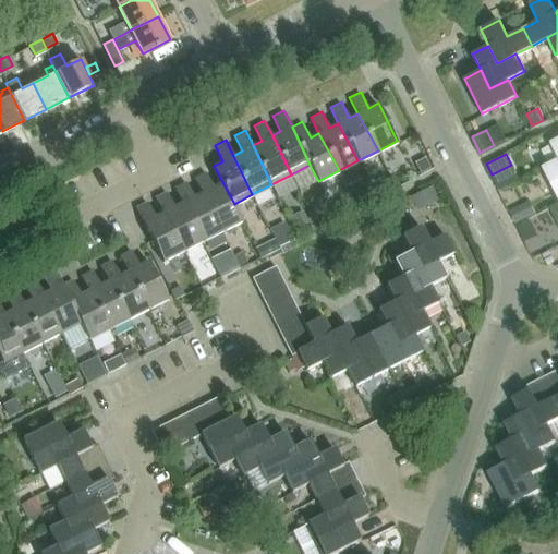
[(557,157),(544,166),(557,192),(557,157)]
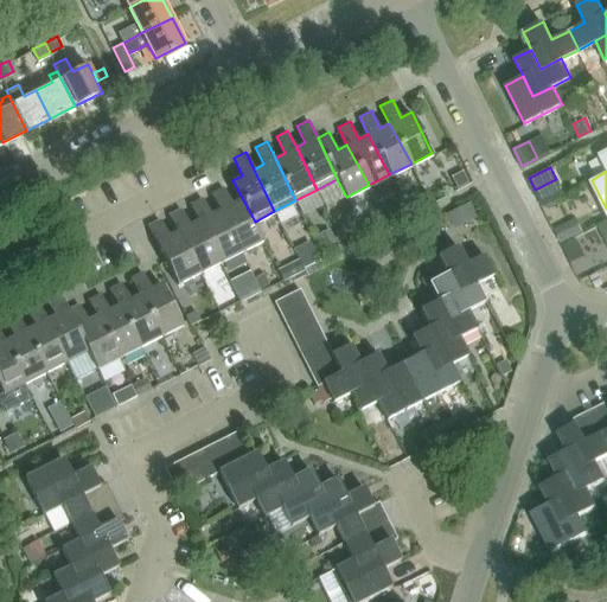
[(219,209),(241,250),(263,239),(255,222),(242,198),(232,203),(223,185),(211,192),(219,209)]
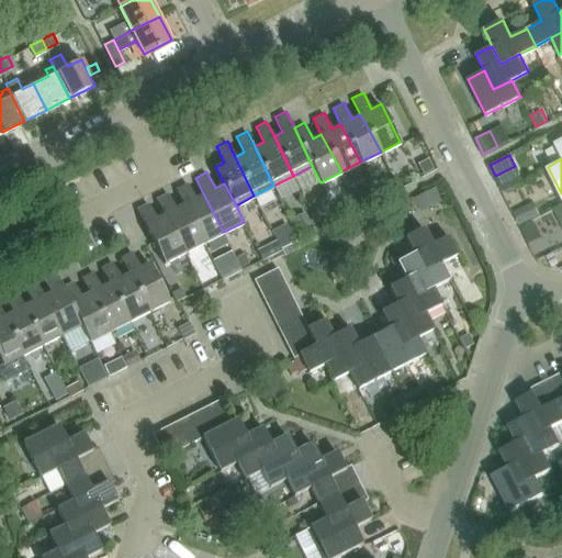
[(176,188),(183,203),(203,242),(223,232),(203,193),(195,198),(188,181),(176,188)]
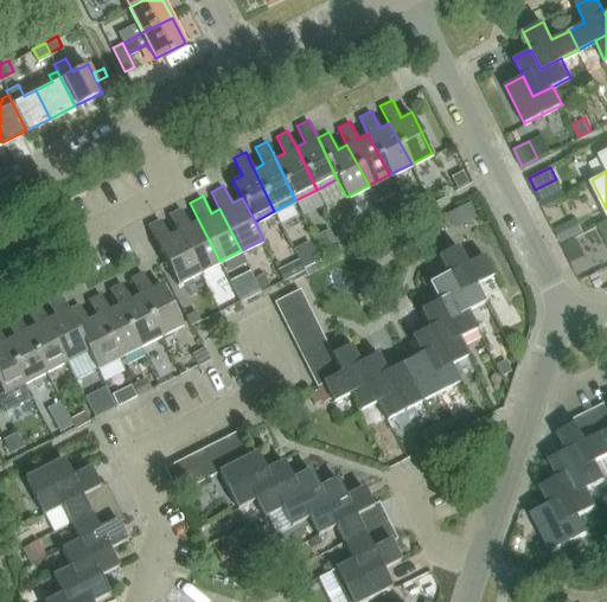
[(447,210),(453,224),(477,212),(470,198),(447,210)]
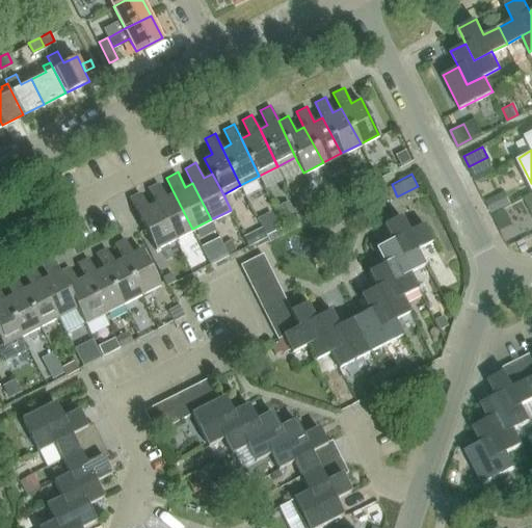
[(175,238),(192,229),(174,192),(166,196),(159,182),(148,187),(155,202),(175,238)]
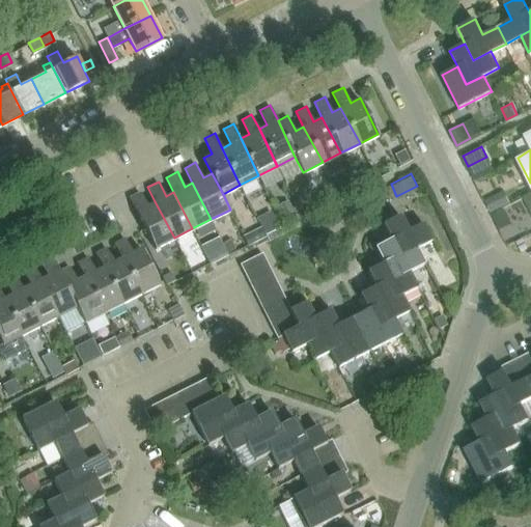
[(300,186),(307,201),(315,197),(308,182),(300,186)]
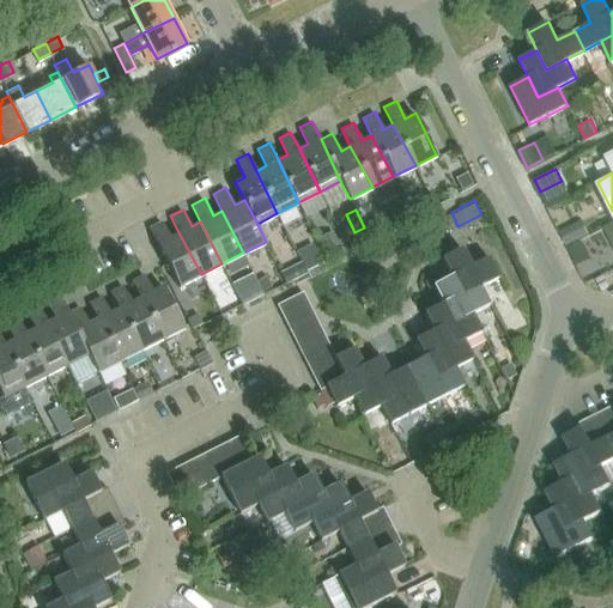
[(381,225),(377,219),(372,218),(366,222),(370,230),(381,225)]
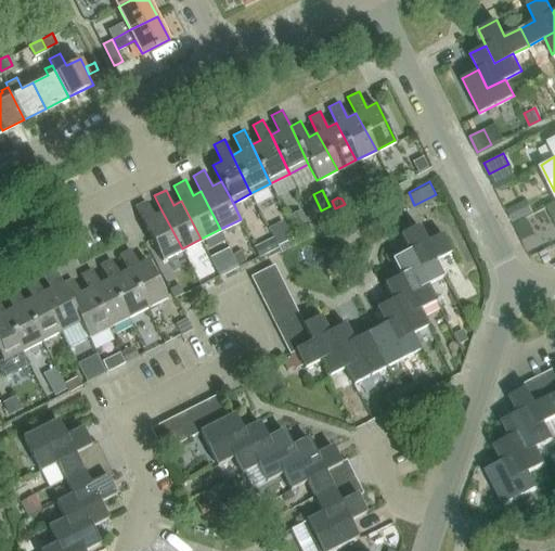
[(154,215),(146,199),(134,205),(151,236),(162,258),(182,248),(162,210),(154,215)]
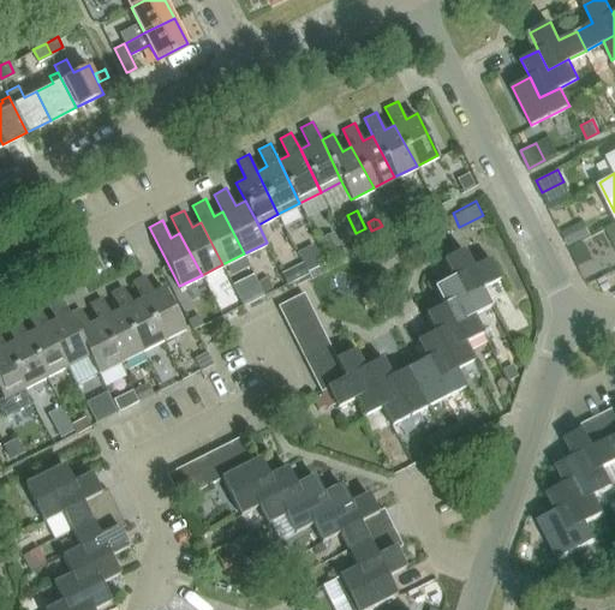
[(340,243),(335,233),(321,240),(326,250),(340,243)]
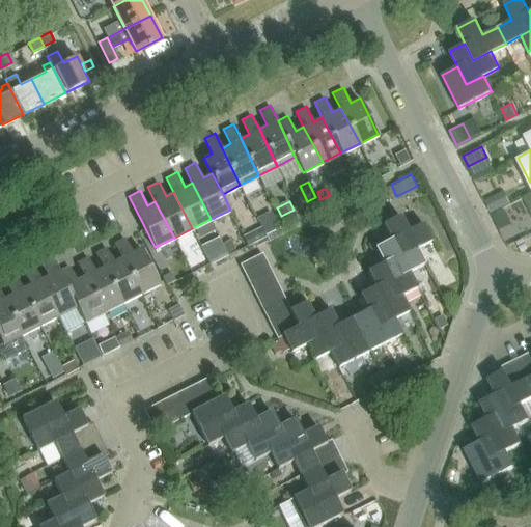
[(503,207),(491,214),(497,224),(509,218),(503,207)]
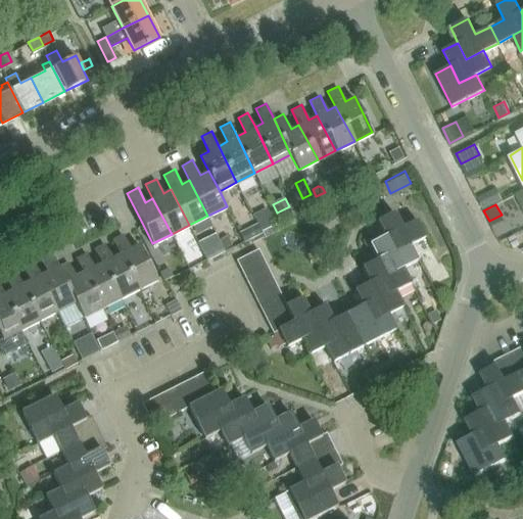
[(378,217),(386,233),(395,250),(412,242),(427,234),(418,217),(403,225),(395,208),(378,217)]
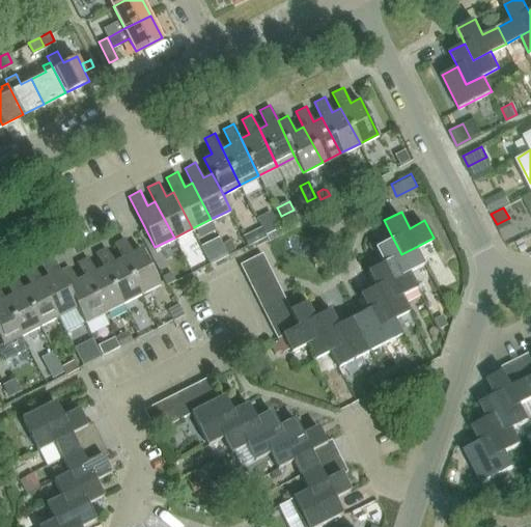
[(267,234),(269,239),(281,231),(276,221),(263,227),(267,234)]
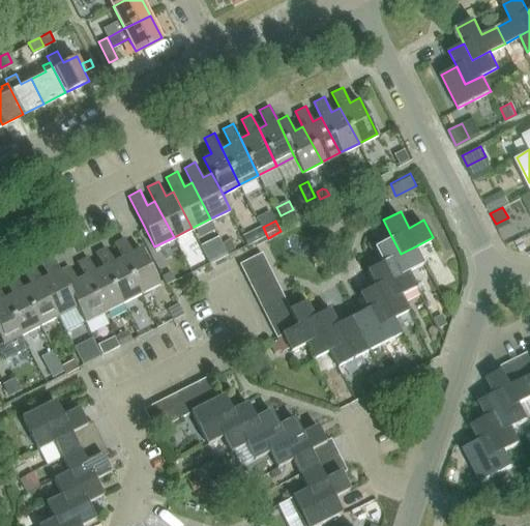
[(266,234),(263,227),(261,225),(248,231),(254,240),(266,234)]
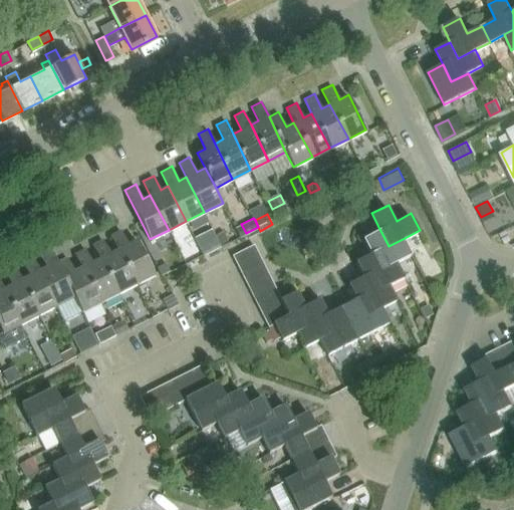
[(364,237),(371,251),(380,268),(397,260),(413,252),(405,238),(389,246),(379,229),(364,237)]
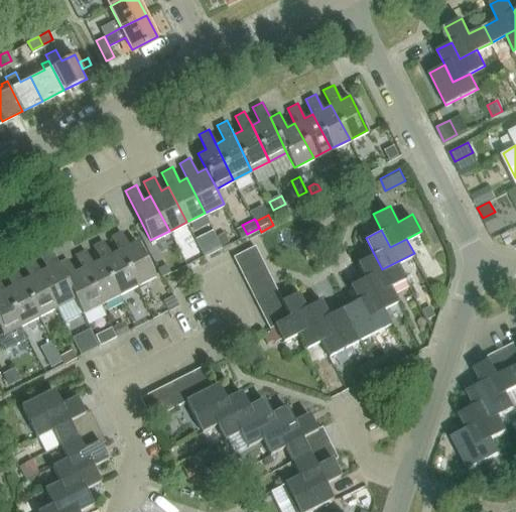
[(508,230),(501,234),(506,243),(513,239),(508,230)]
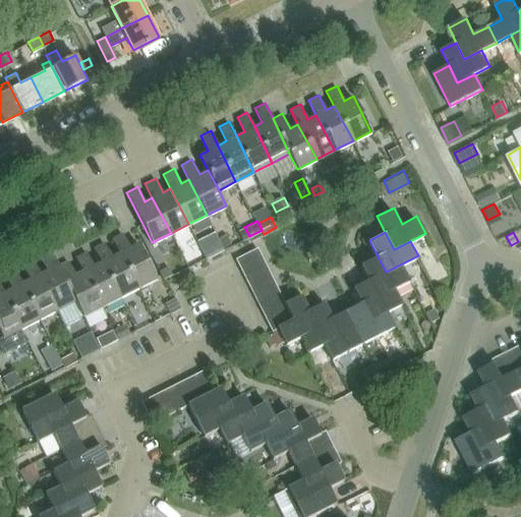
[(129,246),(122,233),(112,238),(119,251),(137,287),(157,278),(141,248),(138,242),(129,246)]
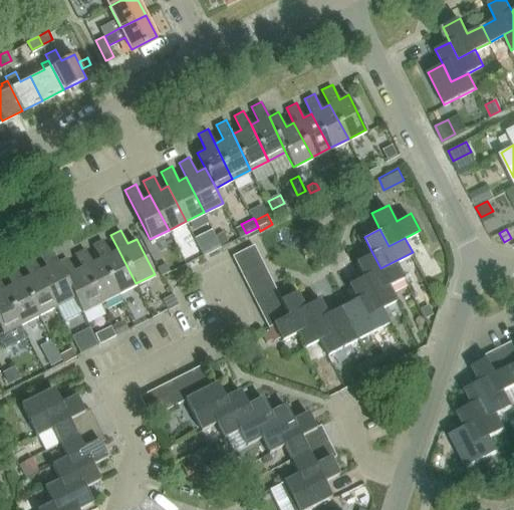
[(223,230),(215,234),(220,243),(228,239),(223,230)]
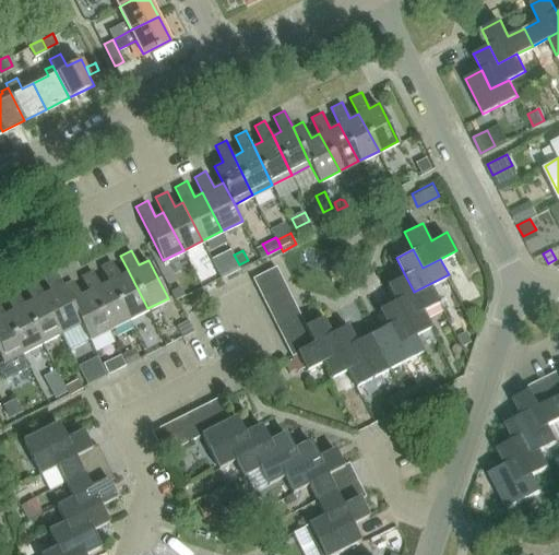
[(218,254),(212,257),(221,275),(222,276),(228,272),(218,254)]
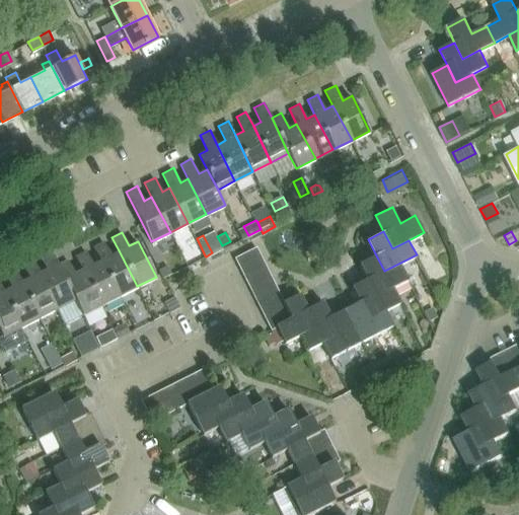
[(119,295),(137,286),(119,250),(110,254),(103,240),(93,246),(100,260),(119,295)]
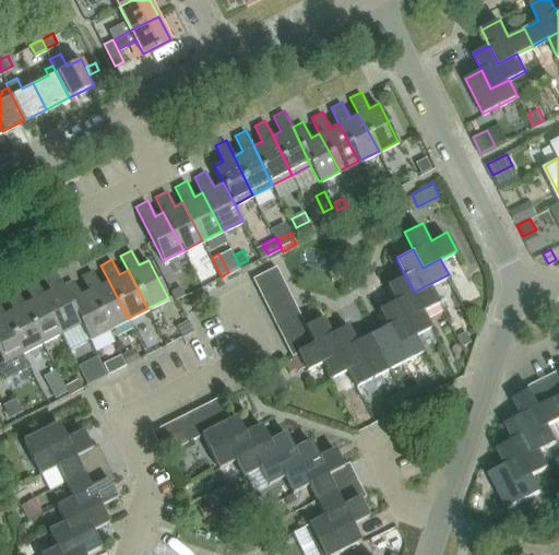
[(259,286),(283,274),(276,263),(252,275),(253,276),(256,280),(259,286)]
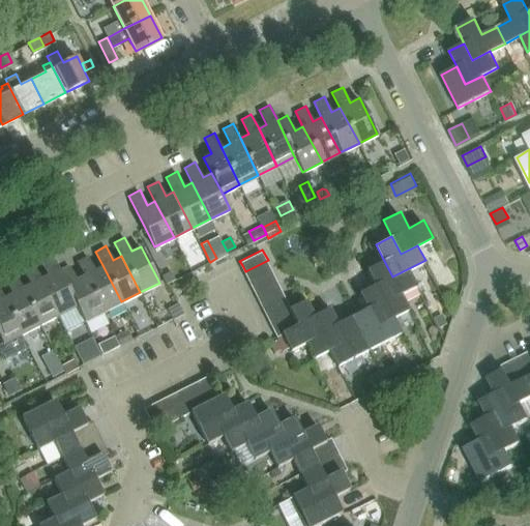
[(59,269),(51,254),(40,259),(49,273),(40,278),(39,279),(58,316),(77,307),(78,305),(59,269)]
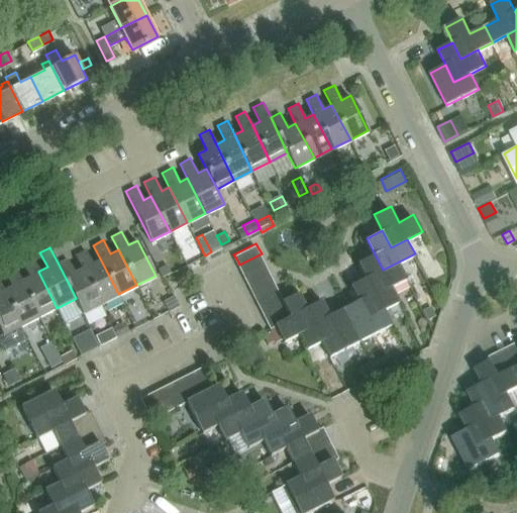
[(100,259),(91,263),(84,249),(74,254),(81,268),(82,268),(100,303),(118,294),(100,259)]
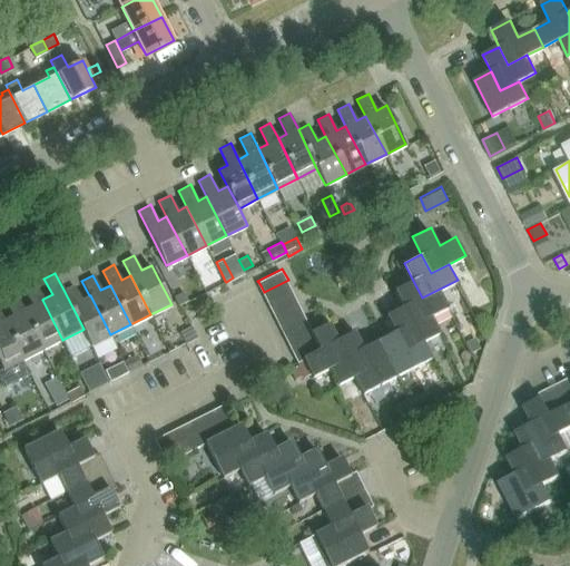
[(395,288),(404,304),(414,324),(432,314),(449,306),(440,289),(422,298),(412,279),(395,288)]
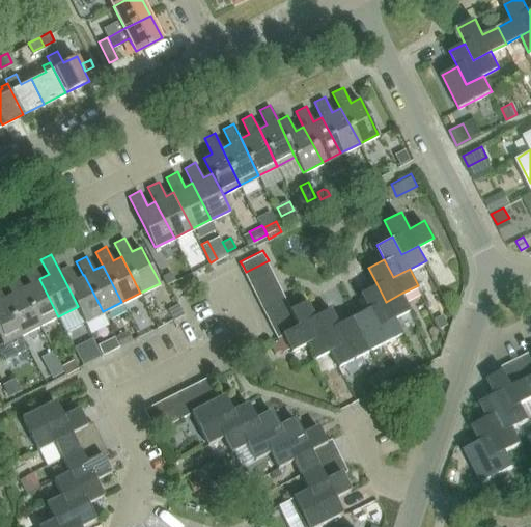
[(246,272),(251,282),(274,271),(269,260),(246,272)]
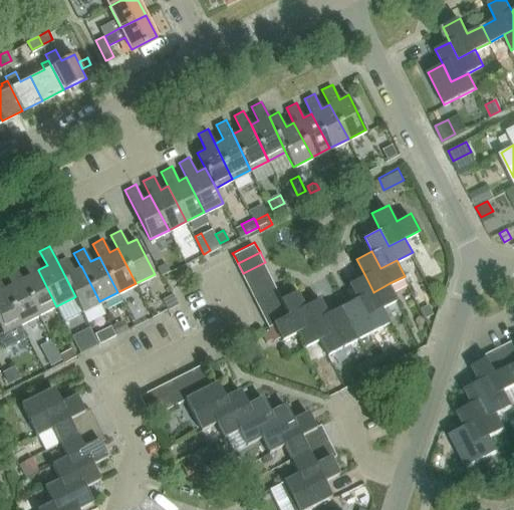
[(38,270),(39,269),(32,255),(22,260),(29,275),(21,279),(20,279),(38,315),(56,306),(38,270)]
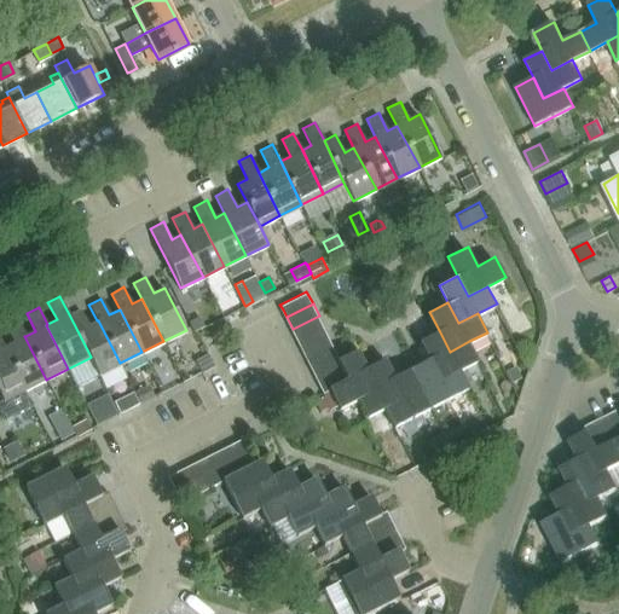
[(98,320),(97,320),(88,325),(80,308),(69,314),(91,357),(90,358),(97,374),(120,363),(98,320)]
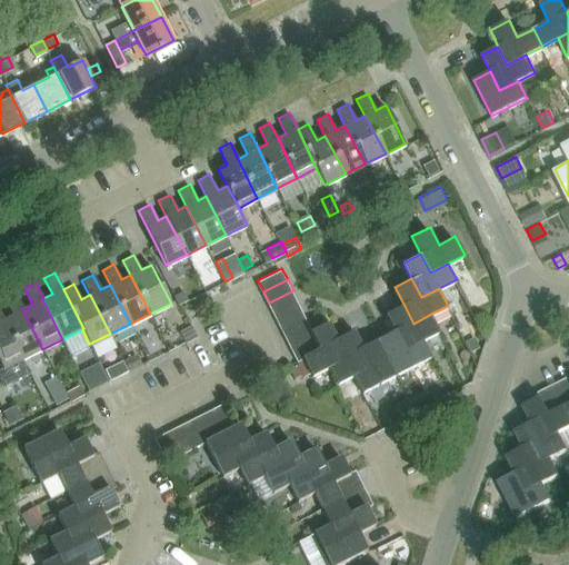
[(297,298),(297,297),(293,290),(269,303),(275,314),(299,301),(297,298)]
